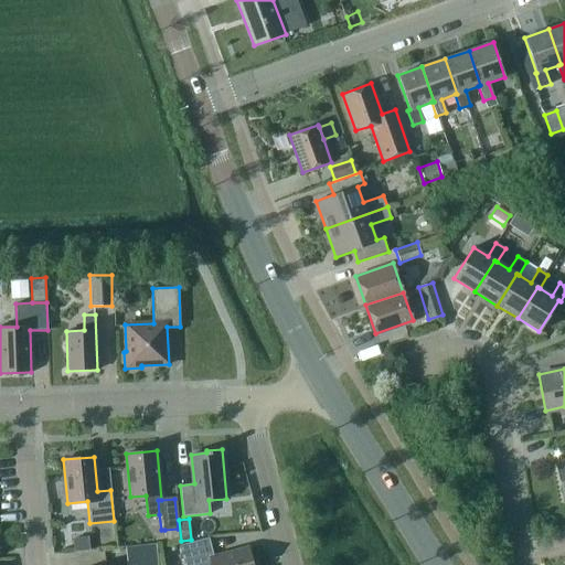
[(166,542),(179,541),(178,529),(164,530),(166,542)]
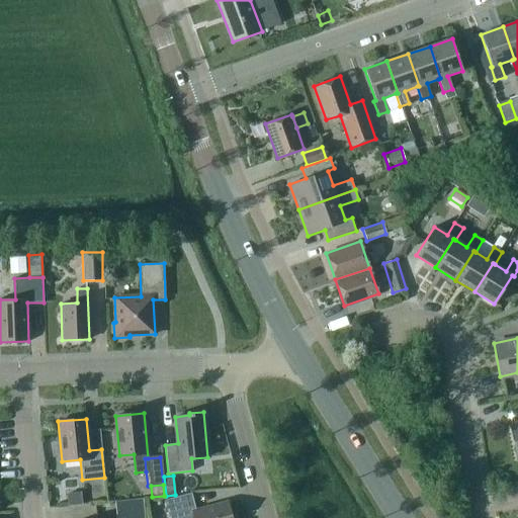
[(231,517),(227,502),(195,510),(191,493),(164,500),(168,517),(231,517)]
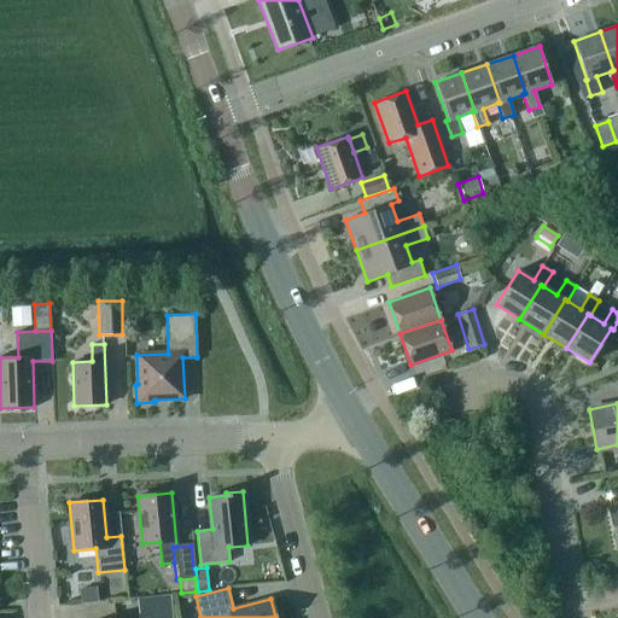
[(136,598),(138,617),(172,617),(170,594),(136,598)]
